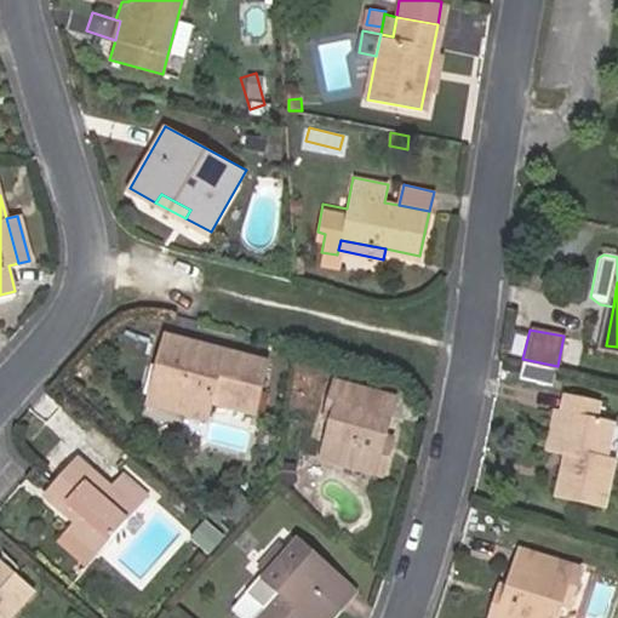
[(167,331),(159,361),(170,365),(162,394),(210,406),(212,400),(253,411),(268,358),(245,352),(242,360),(223,355),(223,347),(167,331)]
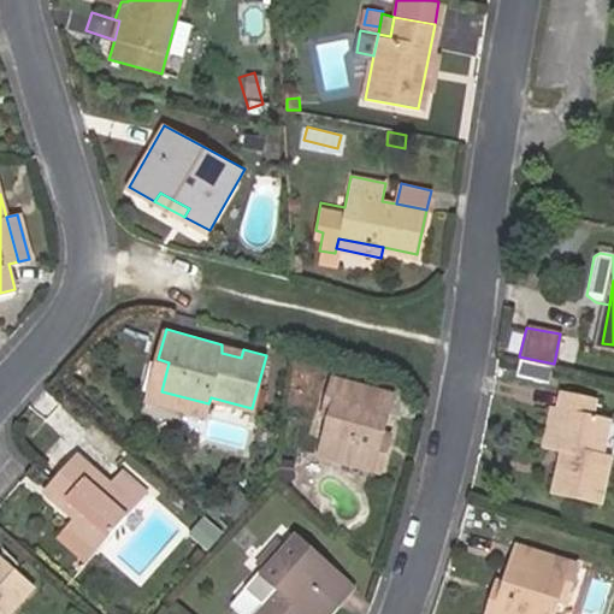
[(243,349),(222,344),(222,353),(241,358),(243,349)]
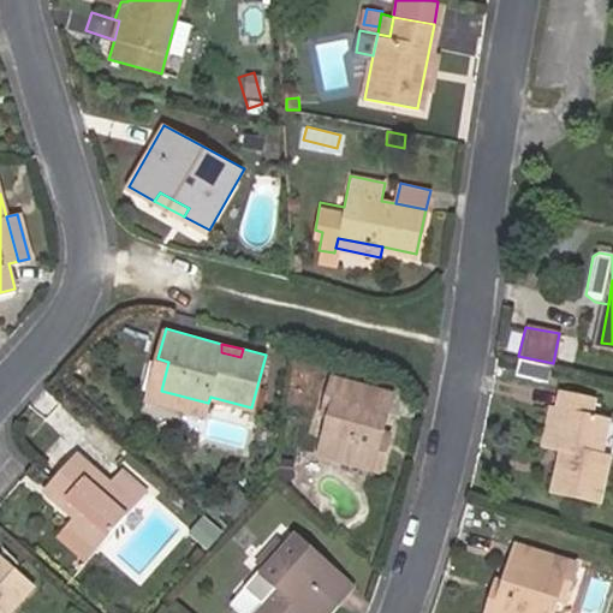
[(168,362),(158,358),(148,397),(206,411),(208,403),(161,391),(168,362)]
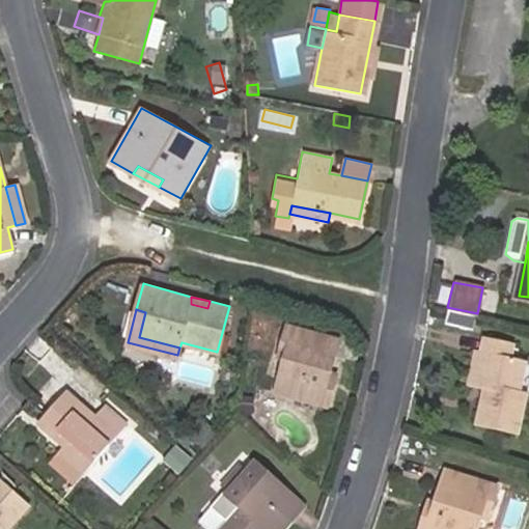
[(326,385),(330,369),(337,337),(286,325),(281,342),(288,345),(285,359),(277,390),(329,404),(333,386),(326,385)]
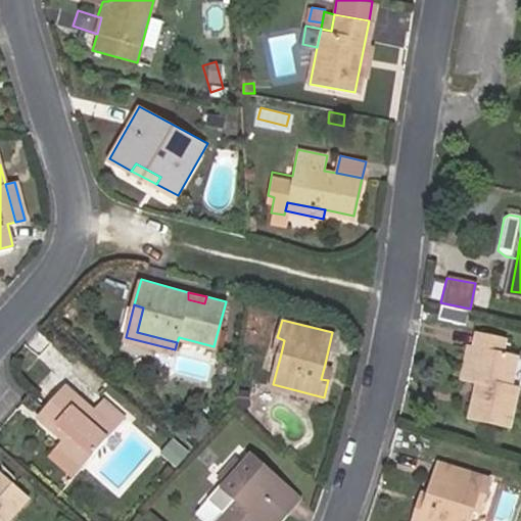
[(476,331),(473,345),(480,346),(474,375),(489,378),(487,390),(480,389),(475,413),(514,421),(520,385),(513,383),(518,353),(503,349),(505,337),(476,331)]
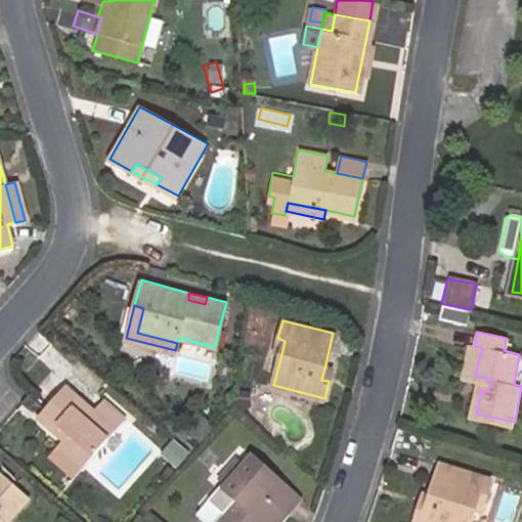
[(285,341),(277,338),(273,352),(281,354),(285,341)]
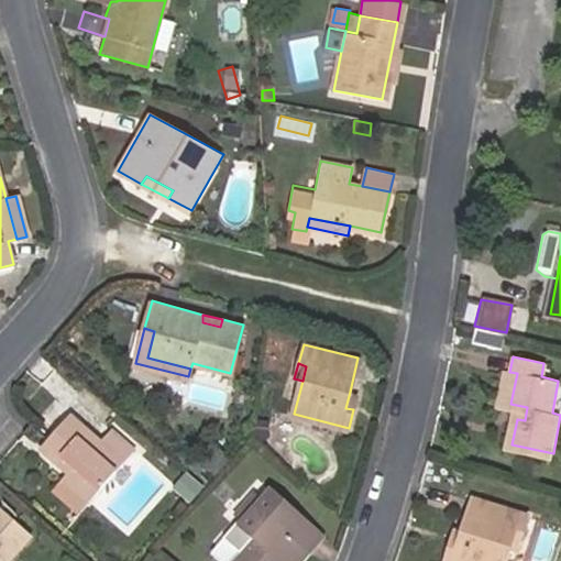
[(517,373),(509,372),(502,371),(496,400),(510,404),(517,373)]
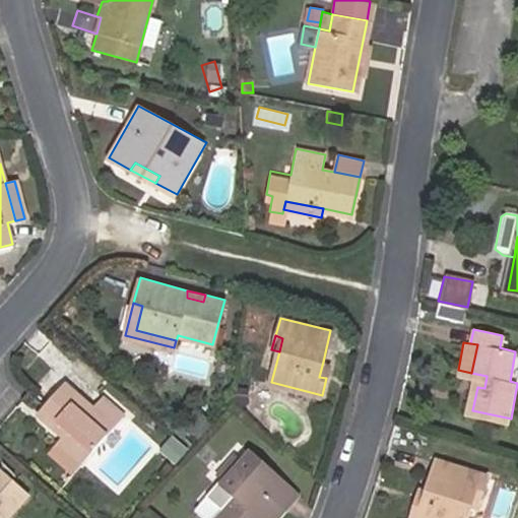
[(329,364),(323,362),(319,377),(326,378),(329,364)]
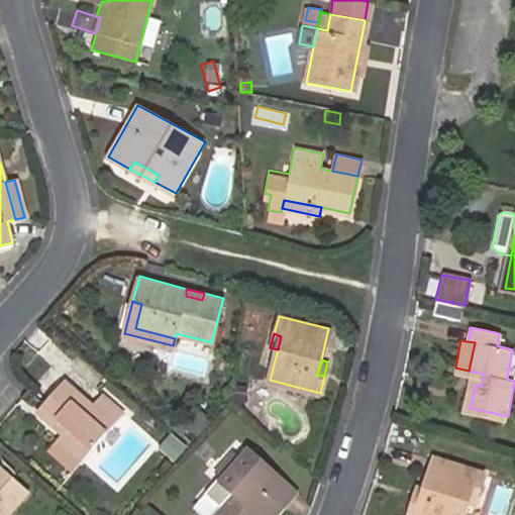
[(62,430),(88,452),(123,412),(101,392),(90,405),(63,379),(36,408),(62,430)]
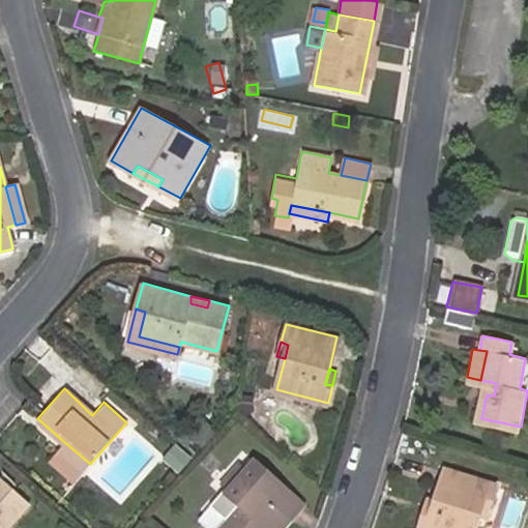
[(84,471),(90,464),(63,441),(58,448),(84,471)]
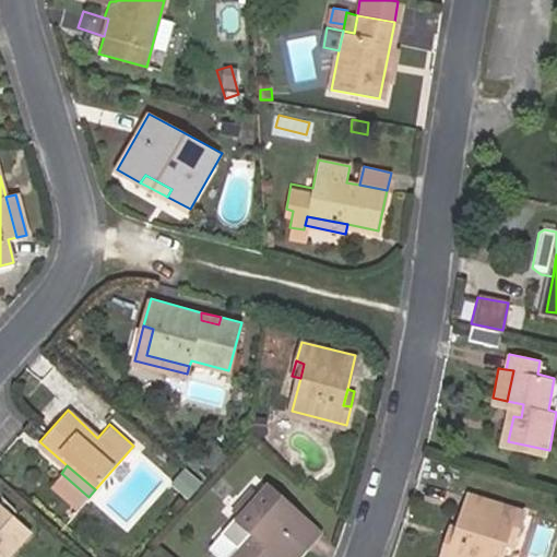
[(202,483),(189,471),(185,467),(174,481),(191,496),(202,483)]
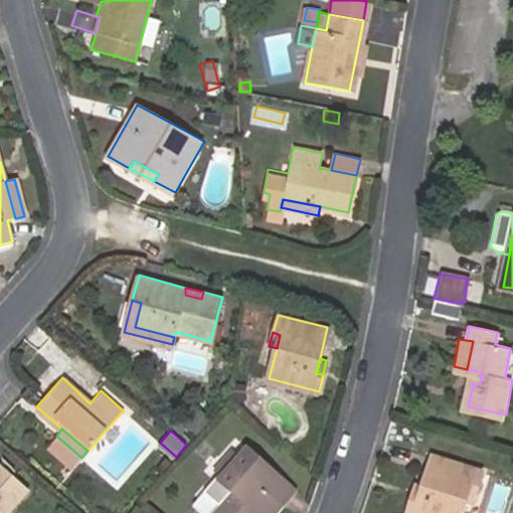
[(73,467),(81,458),(56,436),(48,445),(73,467)]
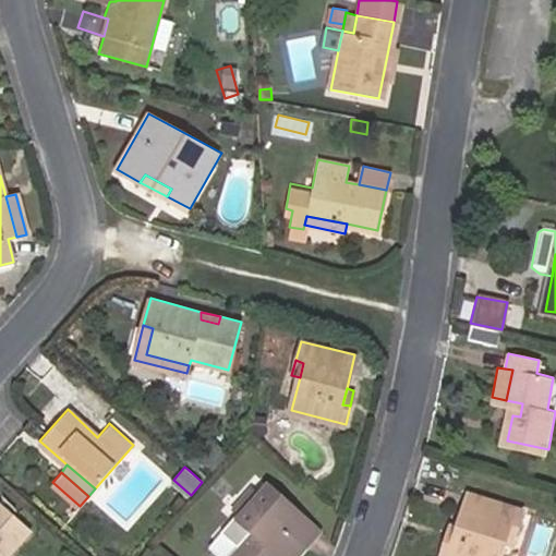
[(280,555),(299,535),(283,521),(298,507),(269,481),(260,491),(239,514),(253,527),(225,555),(280,555)]
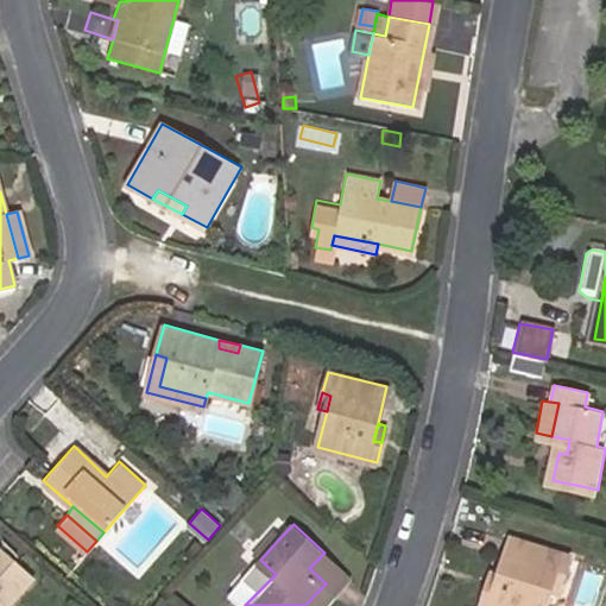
[(260,560),(283,535),(272,525),(251,550),(260,560)]
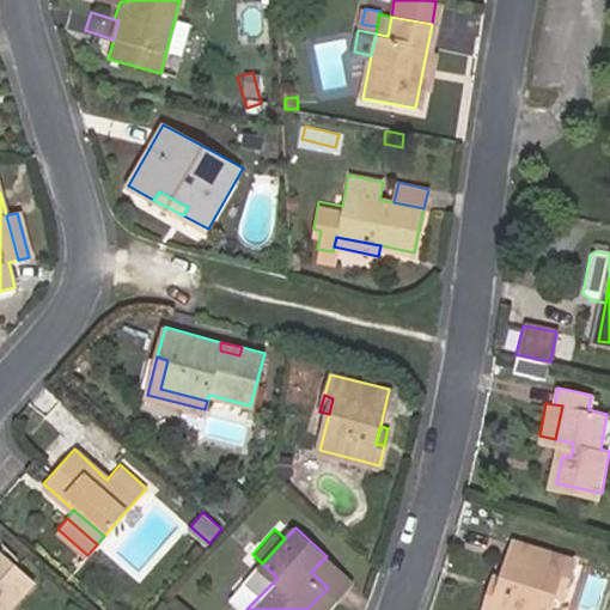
[(561,580),(572,581),(578,560),(517,543),(506,581),(502,593),(495,592),(489,609),(553,609),(559,593),(561,580)]
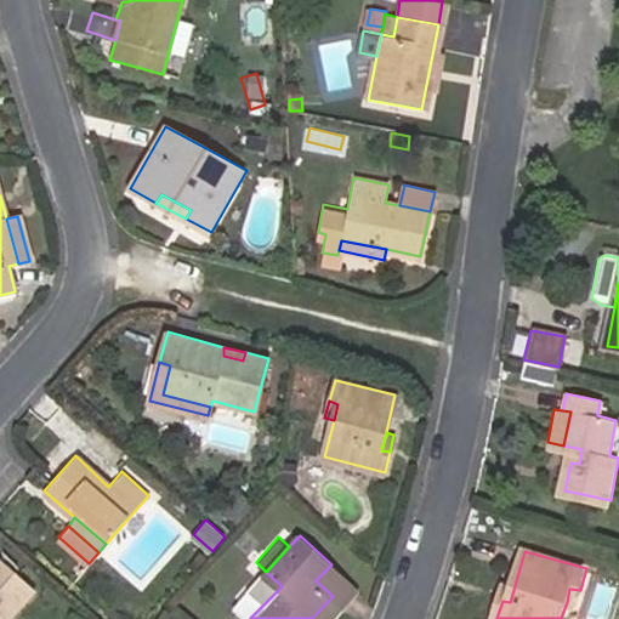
[(0,618),(4,618),(33,588),(0,560),(0,618)]
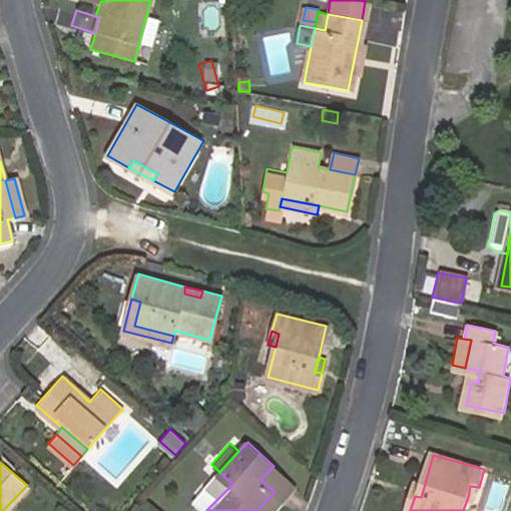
[(296,486),(274,466),(261,479),(275,492),(283,500),(296,486)]
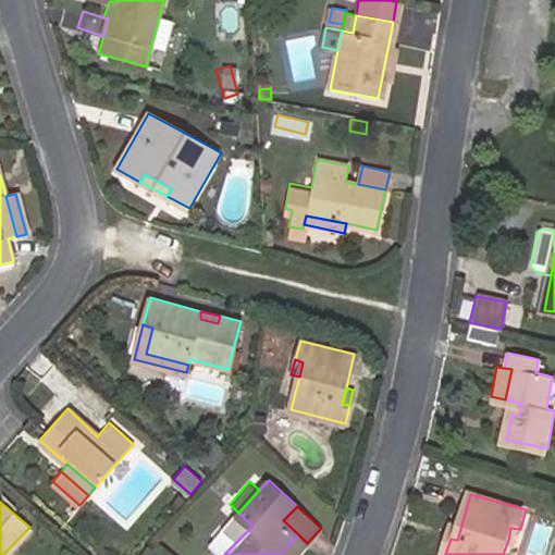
[(457,540),(460,529),(454,528),(451,539),(457,540)]
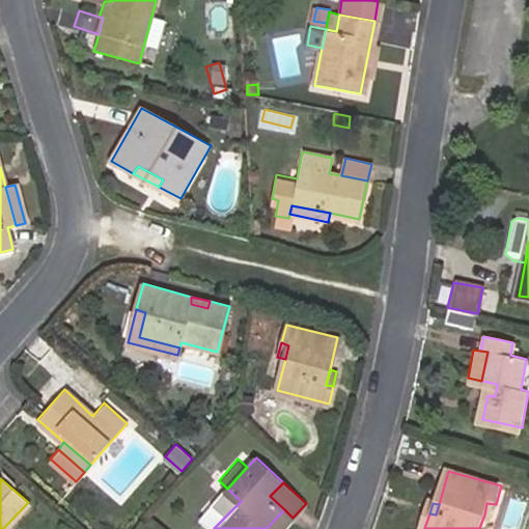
[(493,518),(496,504),(486,503),(484,514),(493,518)]
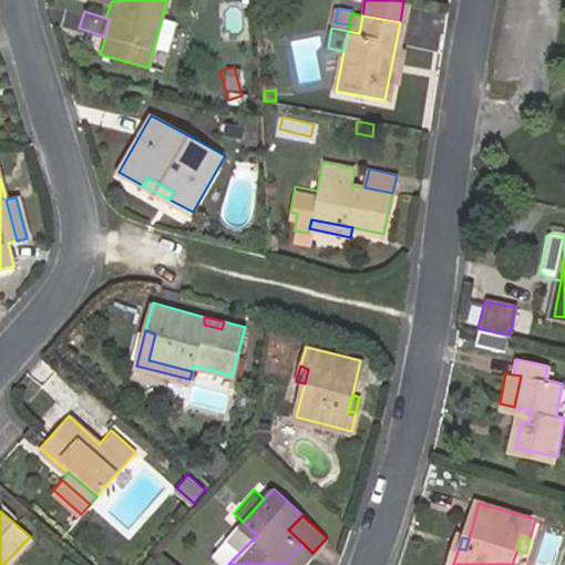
[(301,564),(312,553),(304,544),(285,564),(301,564)]
